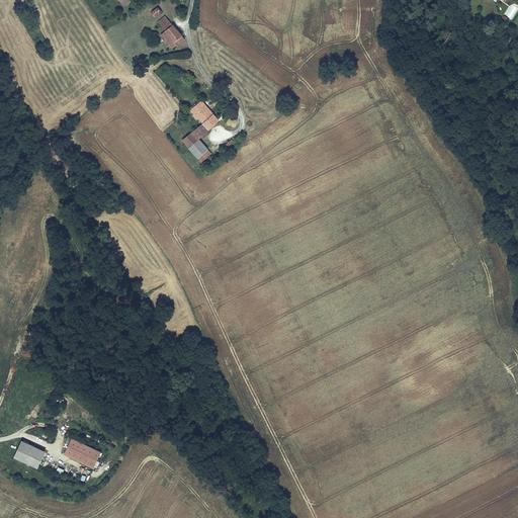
[(152,11),(155,16),(162,10),(159,6),(152,11)]
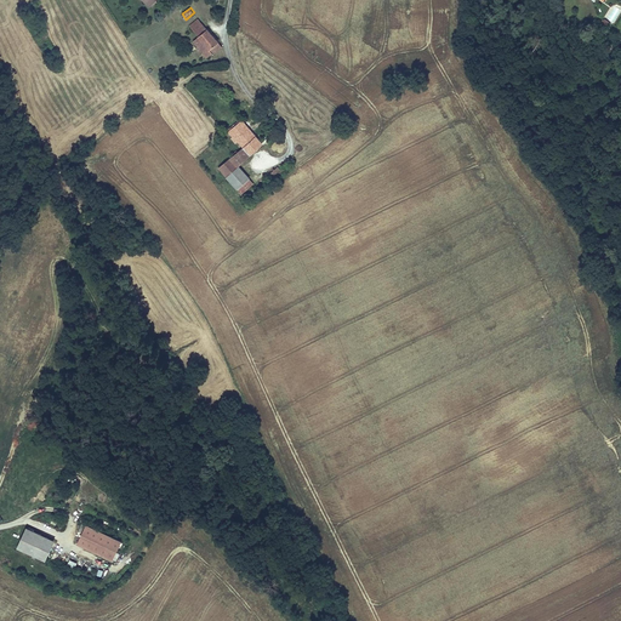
[(189,26),(194,30),(203,23),(198,18),(189,26)]
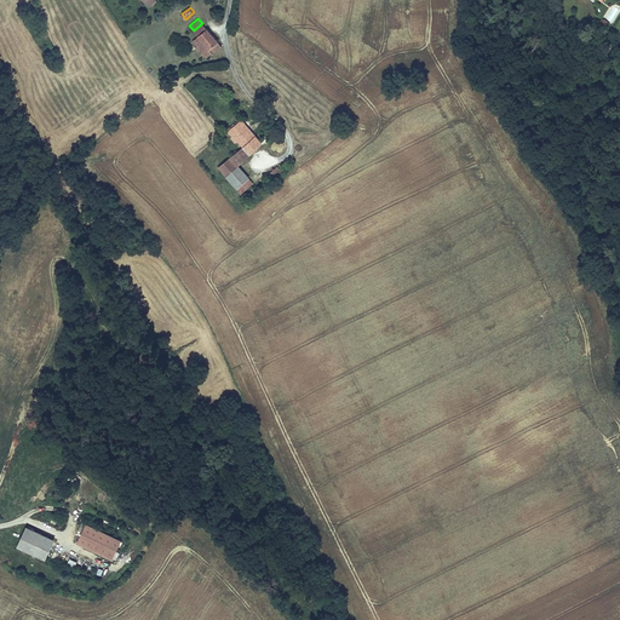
[(223,46),(207,28),(207,29),(202,23),(194,30),(199,36),(193,41),(206,58),(212,53),(213,55),(223,46)]
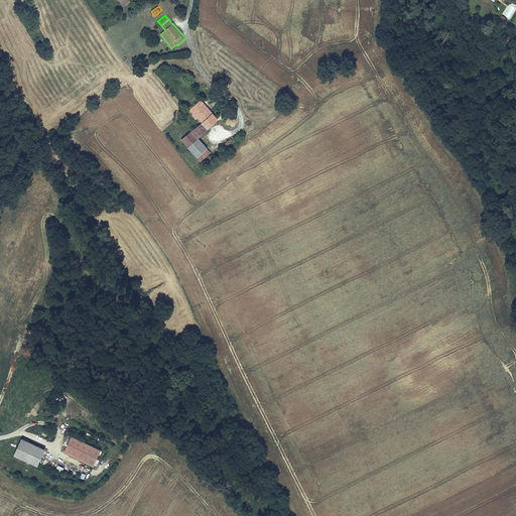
[(202,122),(213,112),(202,99),(189,109),(192,113),(191,114),(196,119),(198,118),(202,122)]
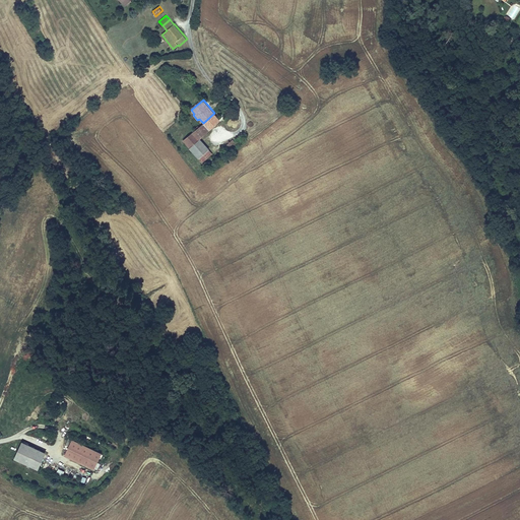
[(214,113),(203,123),(183,140),(189,147),(200,138),(221,121),(214,113)]
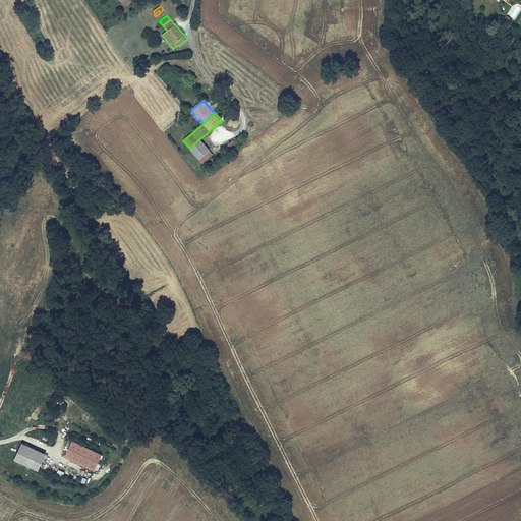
[(210,150),(211,150),(200,138),(189,148),(198,159),(199,159),(210,150)]
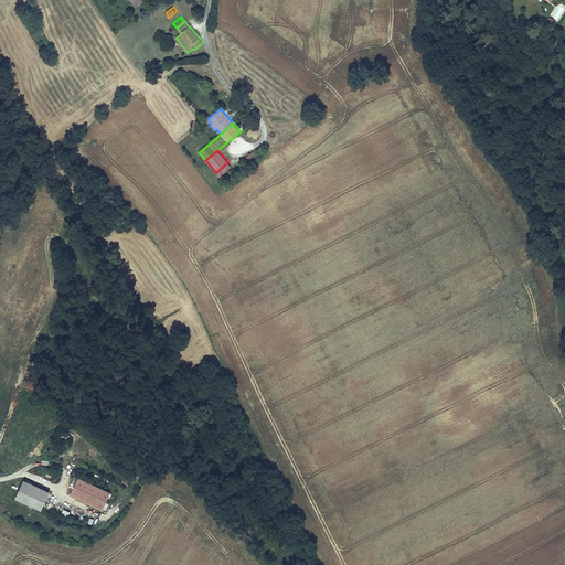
[(246,158),(249,162),(257,156),(253,151),(246,158)]
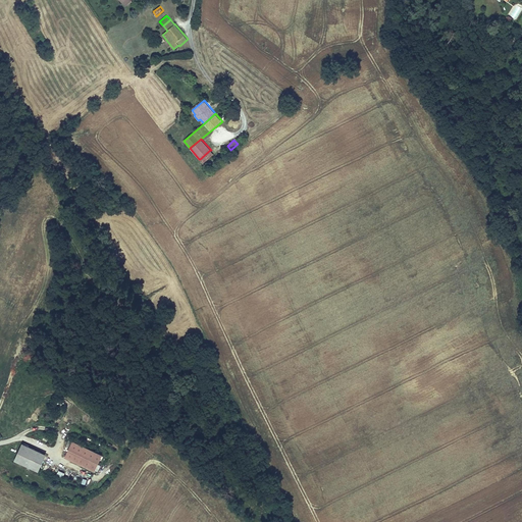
[(210,150),(200,159),(204,163),(214,155),(210,150)]
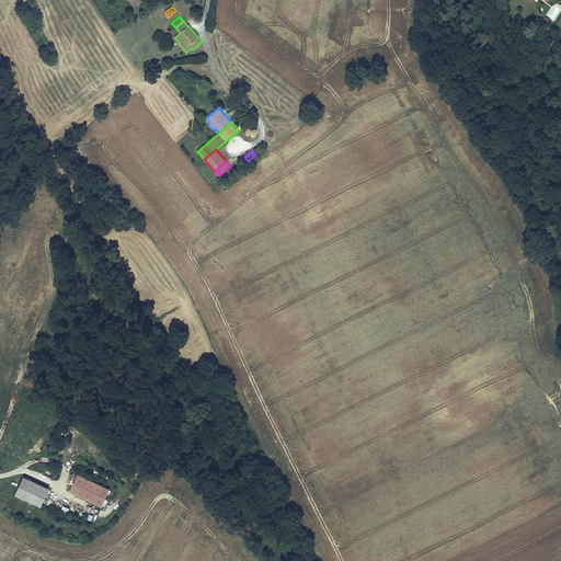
[(79,473),(70,491),(102,506),(110,489),(79,473)]
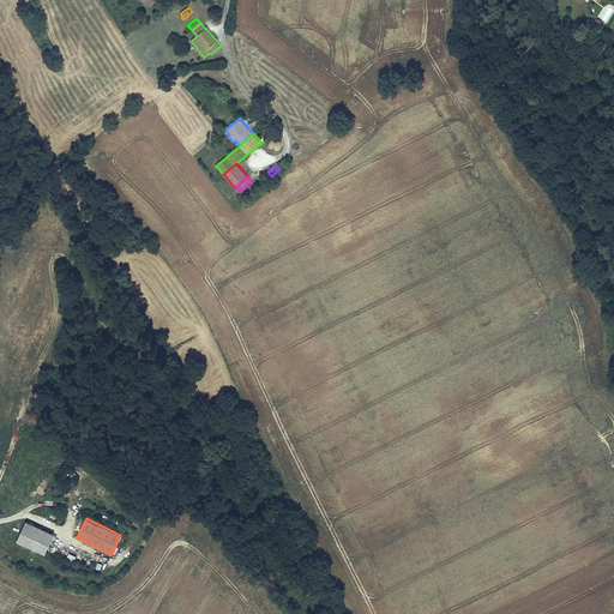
[(44,554),(54,534),(26,522),(17,542),(44,554)]
